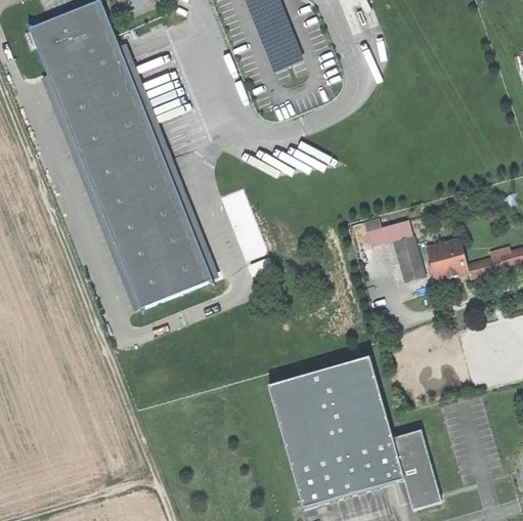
[(140,307),(211,278),(118,43),(103,7),(100,0),(98,0),(30,28),(140,307)]
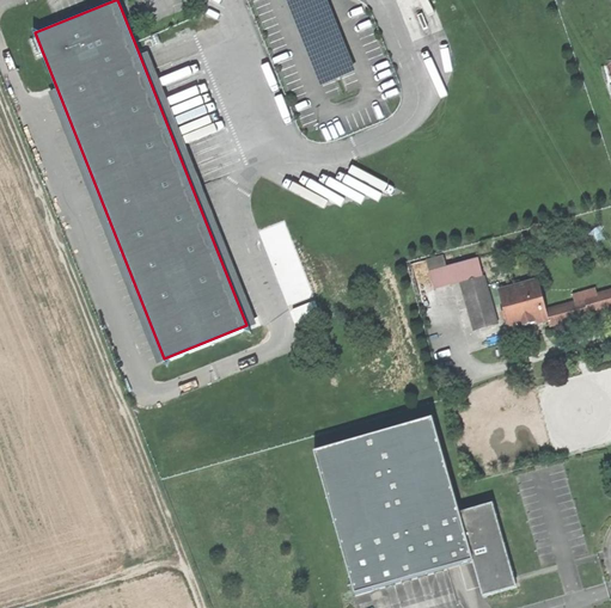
[(287,0),(321,81),(353,68),(324,0),(287,0)]
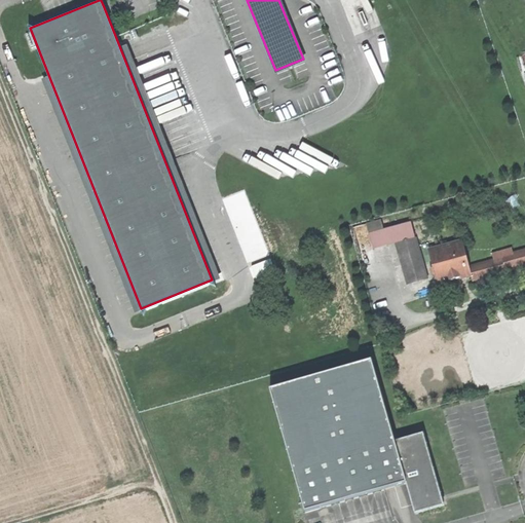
[(372,247),(396,239),(413,235),(409,220),(383,227),(380,217),(365,221),(372,247)]
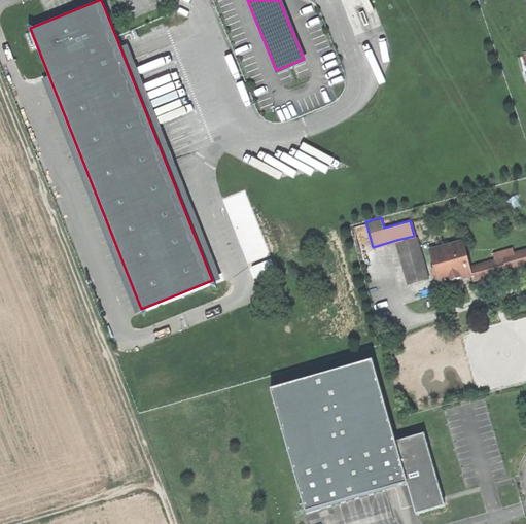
[(396,240),(408,280),(425,275),(414,236),(396,240)]
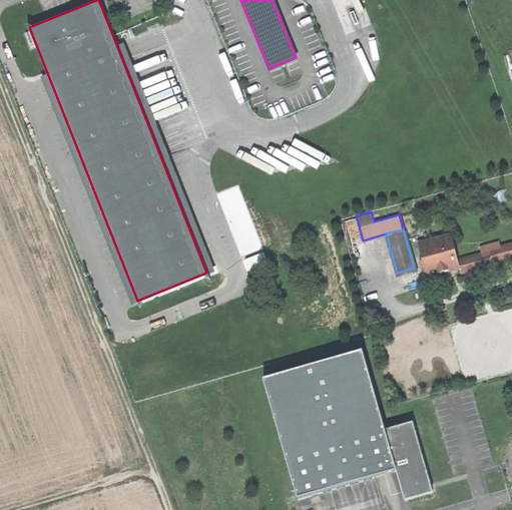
[(418,240),(427,273),(458,264),(457,260),(448,231),(418,240)]
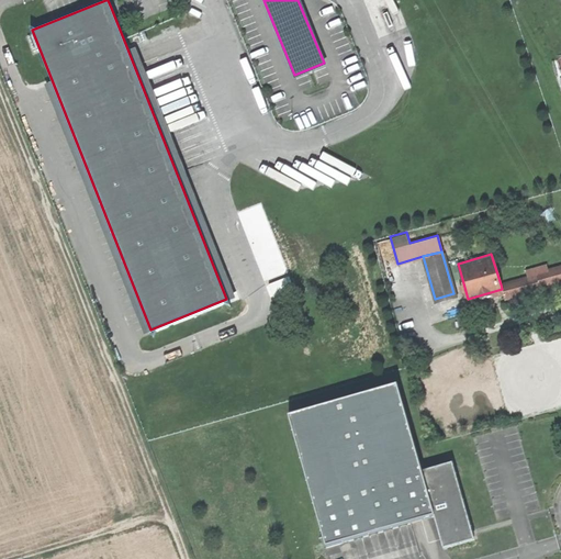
[(504,295),(543,283),(540,272),(546,270),(543,263),(526,268),(528,276),(501,284),(502,289),(504,295)]
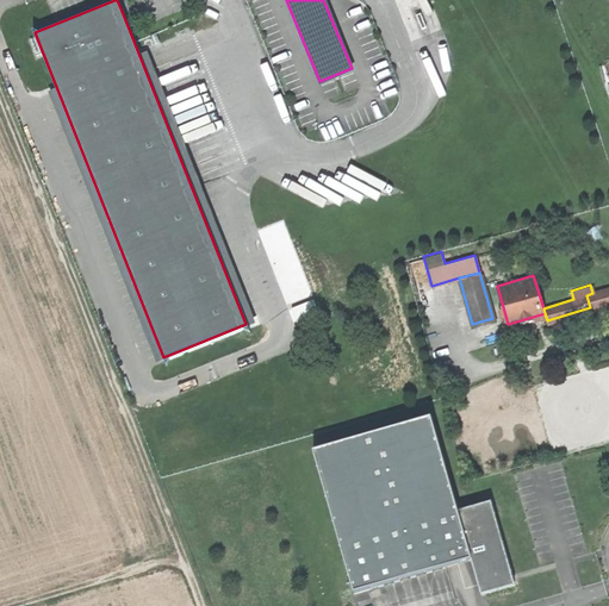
[(586,295),(590,307),(608,301),(608,287),(592,293),(586,295)]
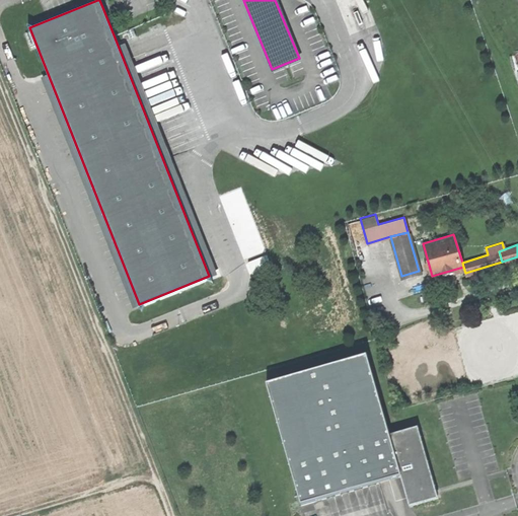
[(366,354),(267,382),(300,503),(399,474),(405,495),(435,487),(426,455),(417,426),(388,433),(366,354)]
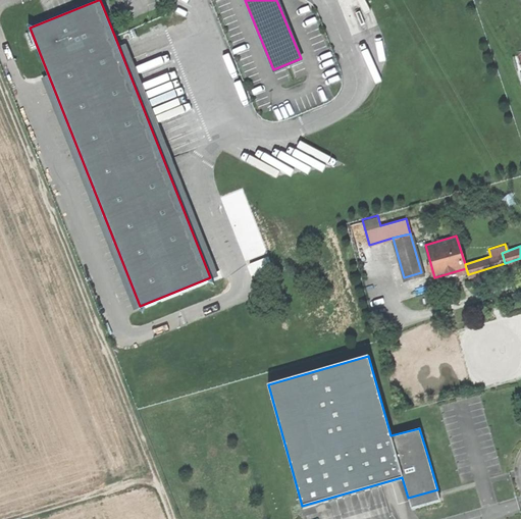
[(439,500),(437,489),(408,498),(411,507),(439,500)]
